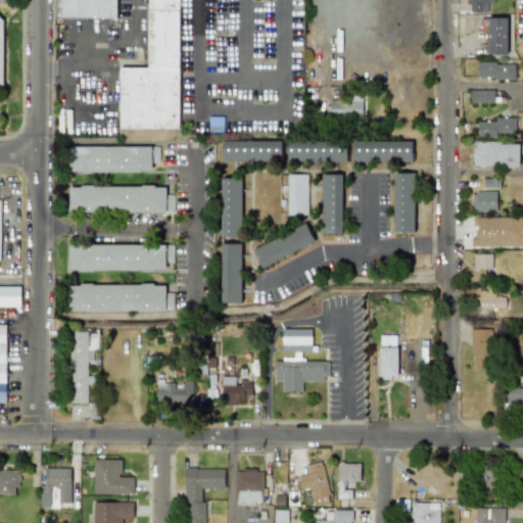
[(115,0),(56,0),(56,17),(115,17),(115,0)]
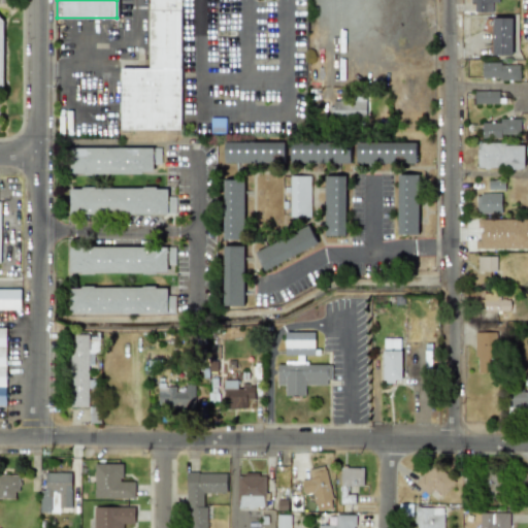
[(120,129),(179,129),(179,0),(147,0),(147,68),(120,68),(120,129)]
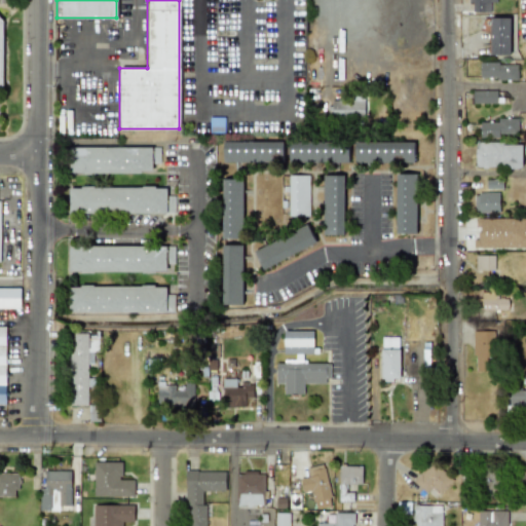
[(496,0),(496,1),(490,1),(490,10),(472,10),(472,0),(496,0)]
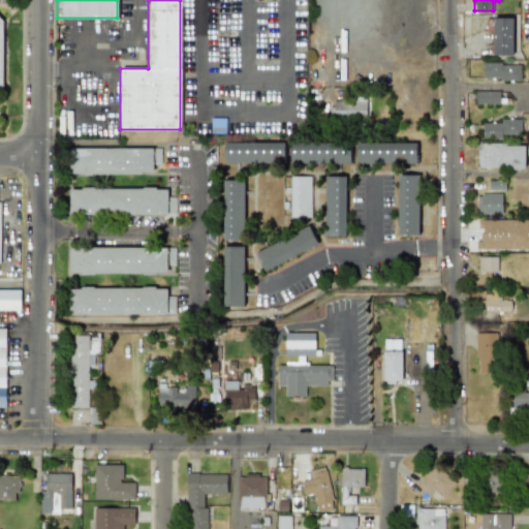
[(491,13),(511,13),(511,52),(492,52),(491,13)]
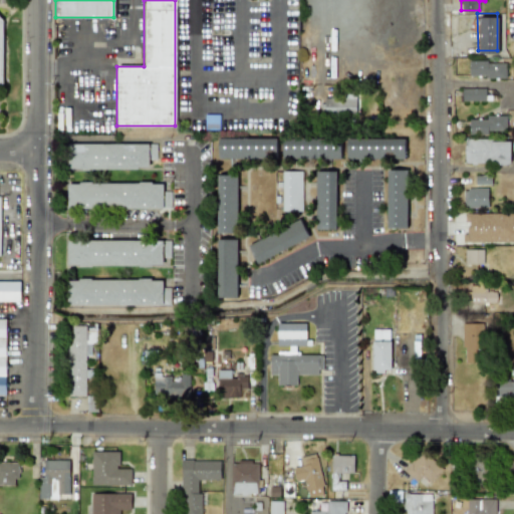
[(468,58),(487,58),(487,61),(505,61),(505,76),(501,76),(501,77),(499,77),(499,76),(497,76),(497,77),(494,77),(494,76),(486,76),(486,74),(483,74),(483,75),(482,75),(482,74),(480,74),(480,75),(477,75),(477,74),(468,74),(468,58)]
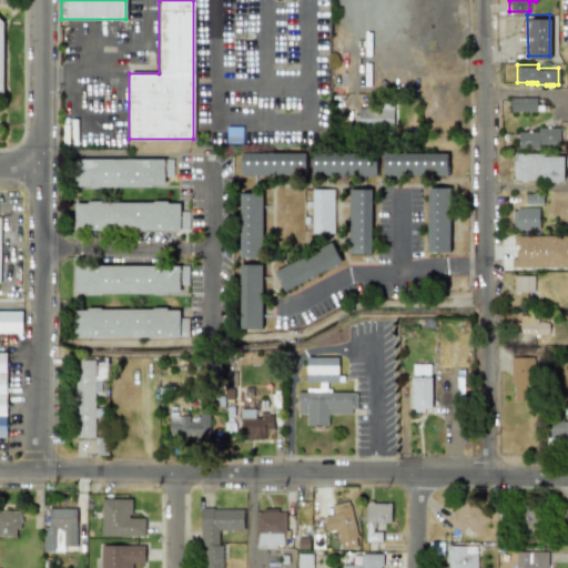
[(509,95),(536,95),(536,103),(543,103),(543,109),(510,110),(509,95)]
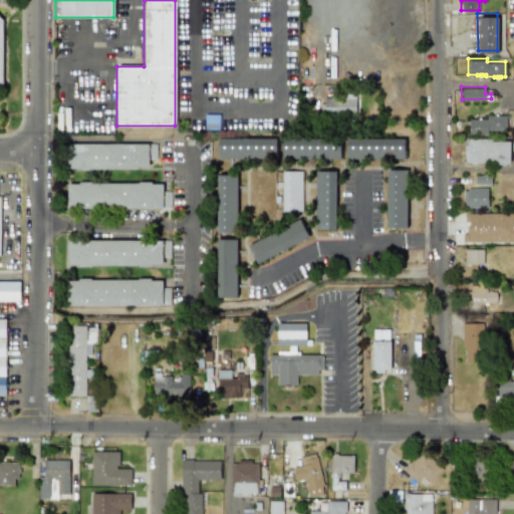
[(355,91),(344,91),(344,97),(323,96),(323,113),(354,114),(355,91)]
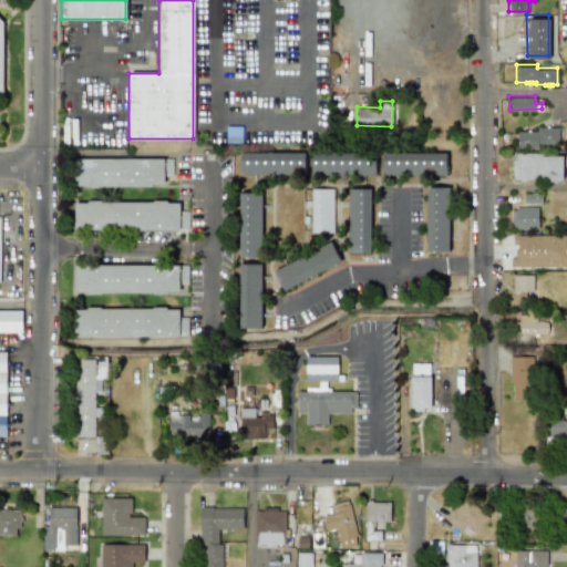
[(517,132),(526,132),(526,130),(529,130),(529,131),(536,132),(536,127),(545,127),(545,126),(548,126),(548,127),(558,127),(558,145),(538,144),(538,148),(517,148),(517,132)]
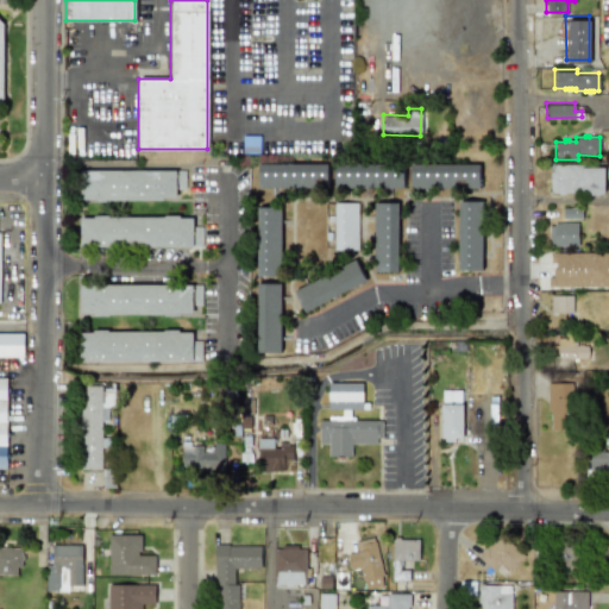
[(412,161),(481,161),(482,184),(412,184),(412,161)]
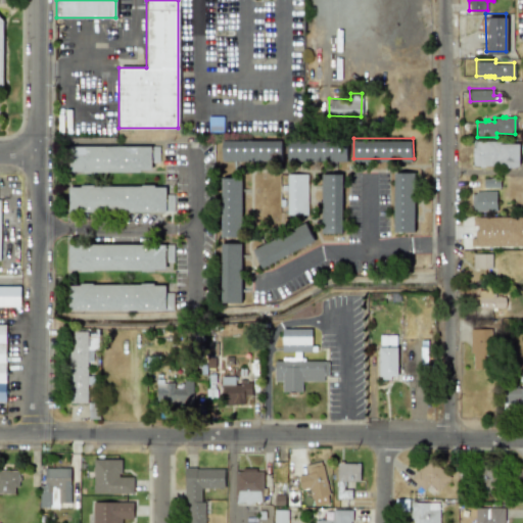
[(286,160),(345,162),(346,141),(287,139),(286,160)]
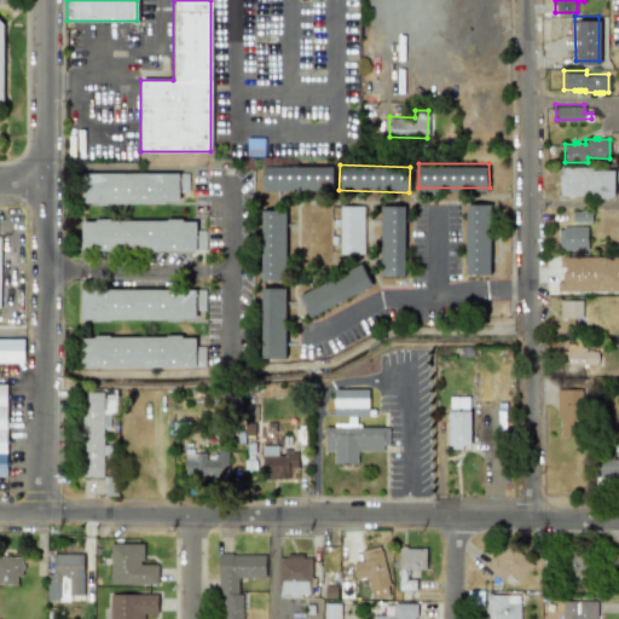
[(591,165),(591,167),(613,167),(613,195),(597,195),(597,194),(588,194),(588,191),(582,191),(582,195),(573,195),(573,196),(566,196),(566,195),(559,195),(559,165),(591,165)]
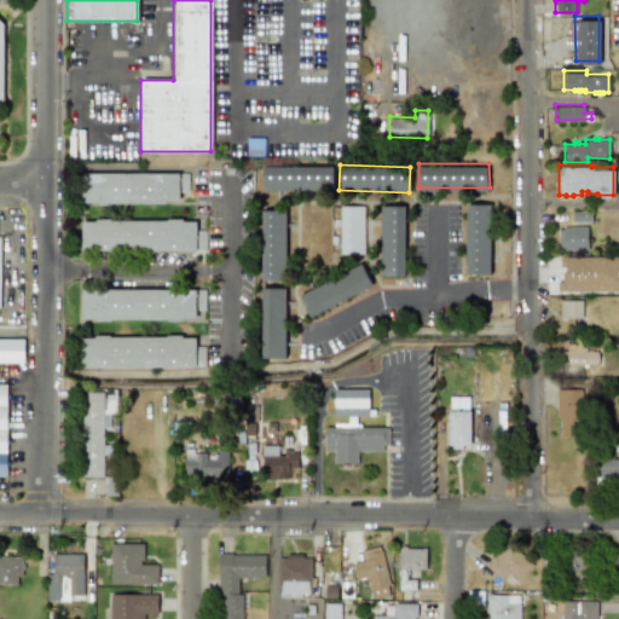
[(331,167),(261,166),(261,190),(331,191),(331,167)]
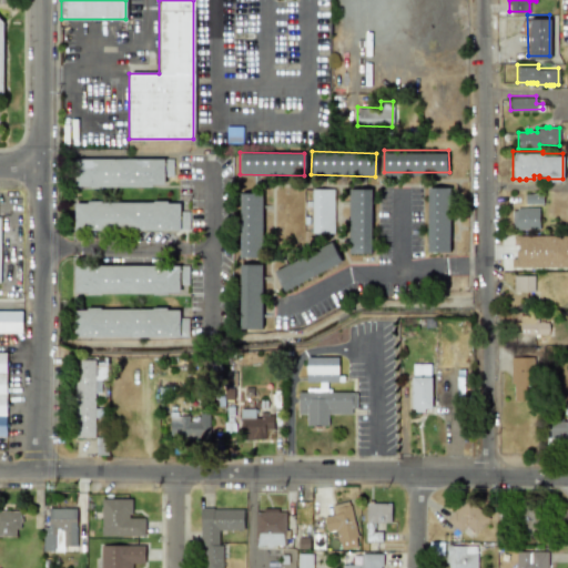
[(163,186),(163,175),(171,175),(171,159),(74,159),(74,186),(163,186)]
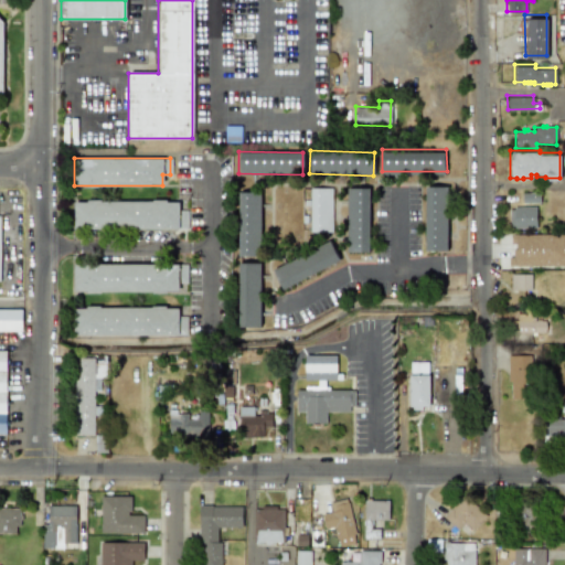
[(425,251),(447,251),(446,187),(424,187),(425,251)]
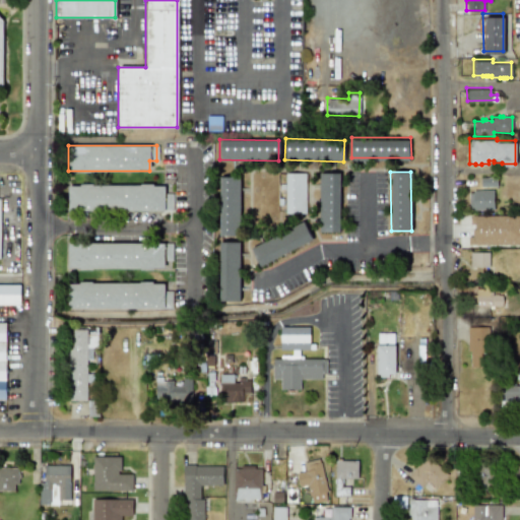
[(305,173),(284,173),(284,214),(305,213),(305,173)]
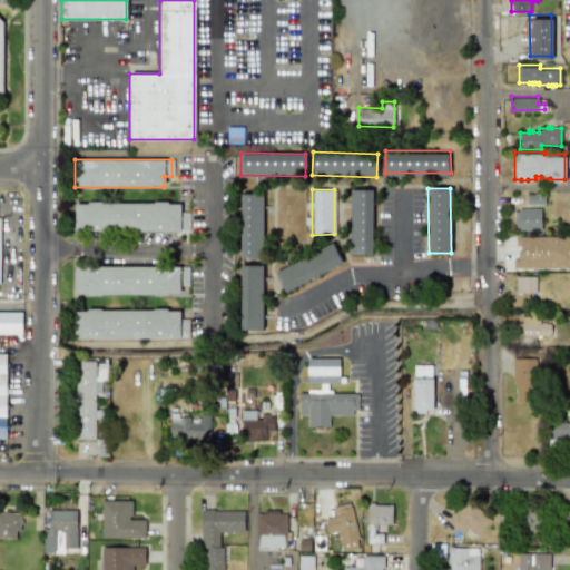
[(372,189),(350,189),(349,255),(372,255),(372,189)]
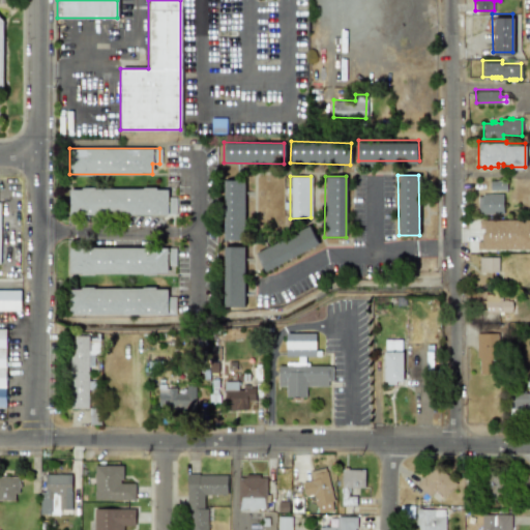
[(243,180),(223,180),(224,240),(244,240),(243,180)]
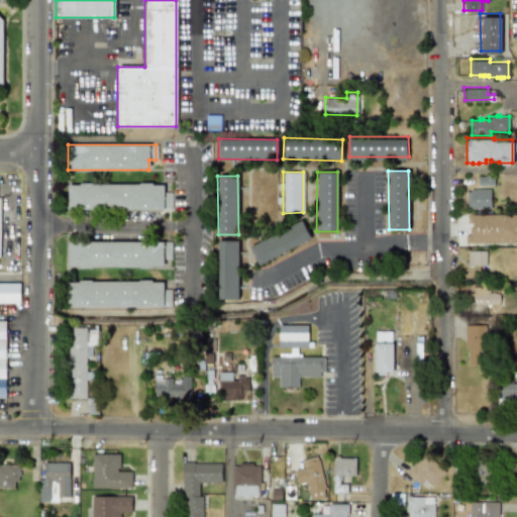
[(67,183),(67,209),(171,210),(171,192),(163,192),(163,184),(67,183)]
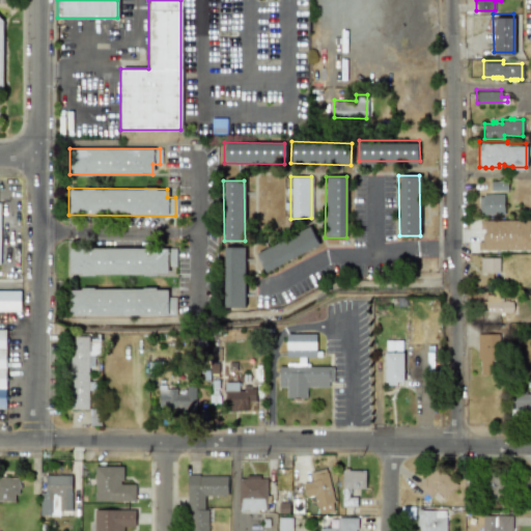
[(482,193),(503,192),(504,213),(482,213),(482,211),(478,211),(478,195),(482,195),(482,193)]
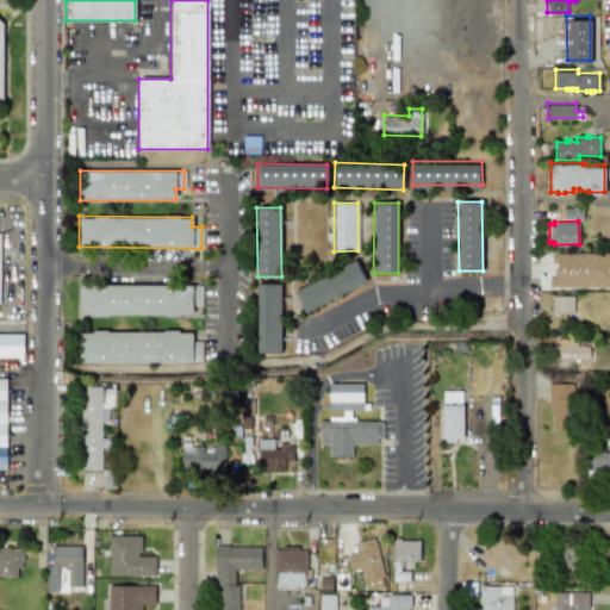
[(552,288),(609,287),(609,253),(551,254),(551,262),(552,262),(552,288)]
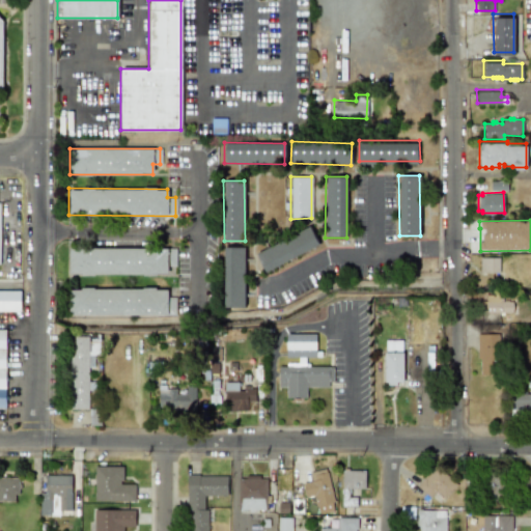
[(318,246),(310,227),(255,252),(264,271),(318,246)]
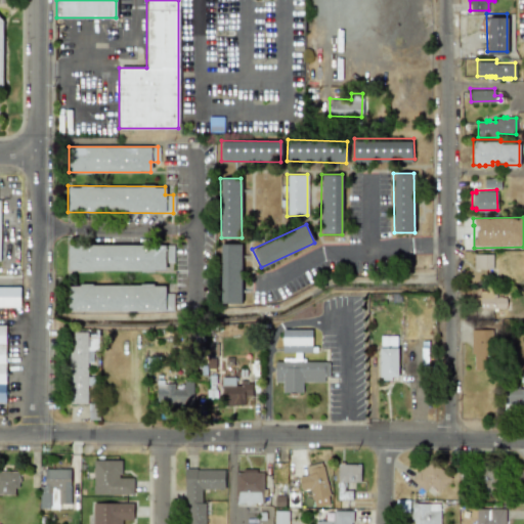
[(173,244),(68,246),(68,271),(165,270),(165,263),(173,262),(173,244)]
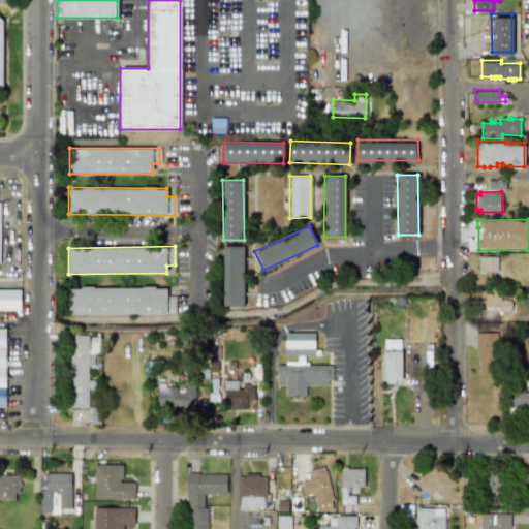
[(243,246),(222,246),(222,306),(243,307),(243,246)]
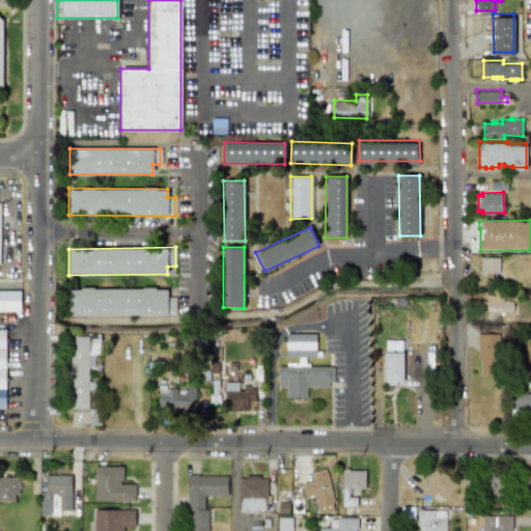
[(498,257),(479,257),(479,273),(499,272),(498,257)]
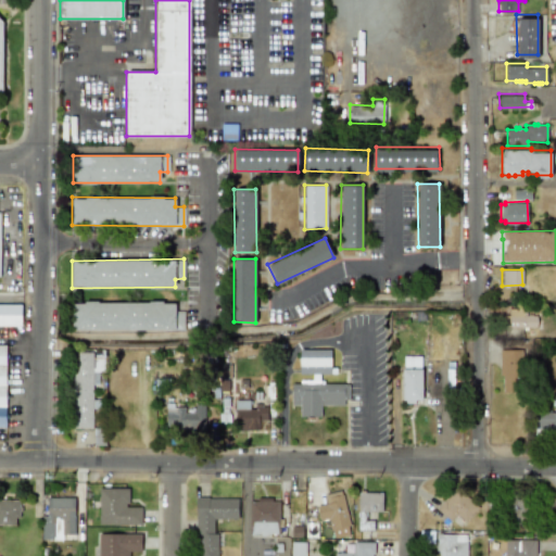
[(72,329),(184,329),(184,311),(175,311),(175,302),(72,303),(72,329)]
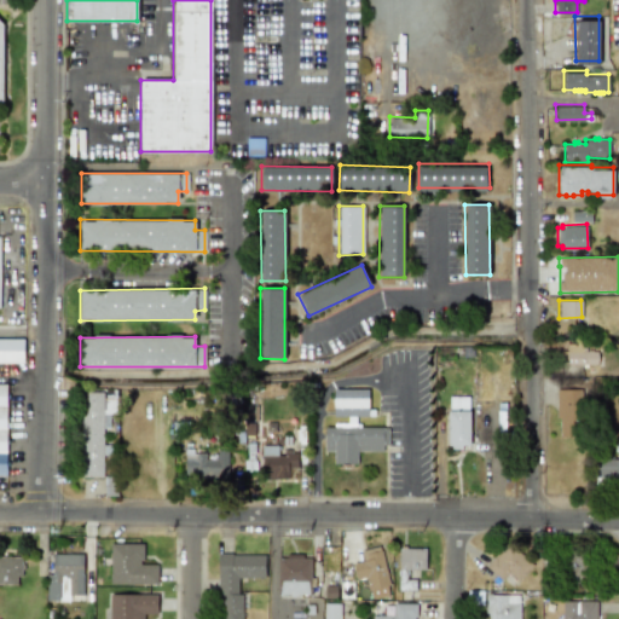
[(23,339),(0,339),(0,363),(23,363),(23,339)]
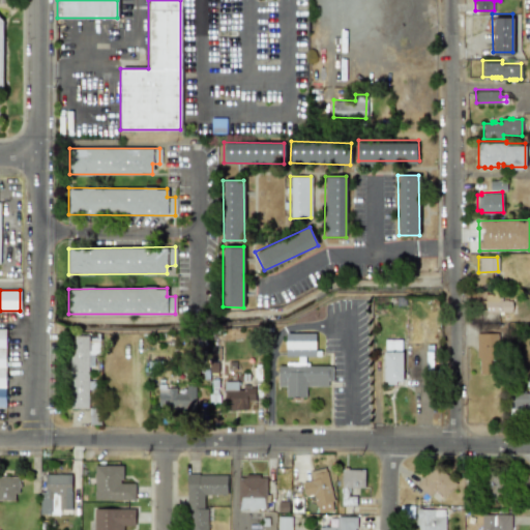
[(511,312),(510,300),(501,300),(501,294),(483,294),(483,312),(511,312)]
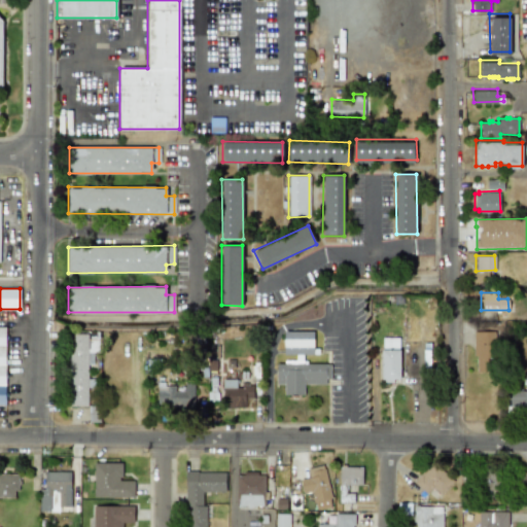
[(313,331),(283,331),(283,354),(295,354),(295,362),(276,362),(276,384),(284,384),(284,395),(304,395),(304,384),(328,384),(328,362),(303,363),(303,354),(313,354),(313,331)]
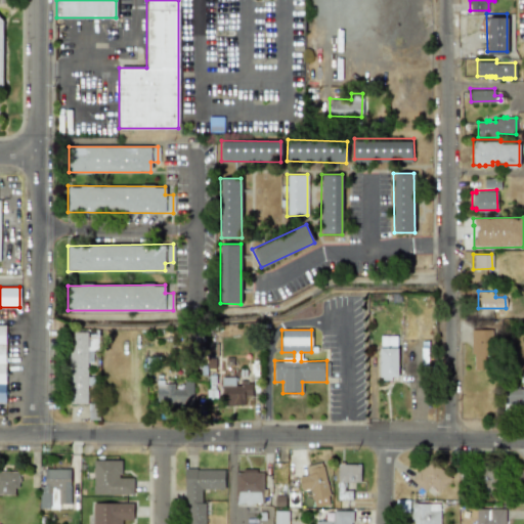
[(472,330),(471,369),(490,369),(491,330),(472,330)]
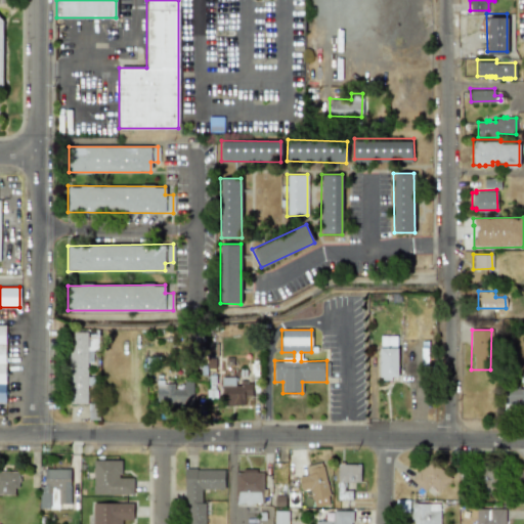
[(69,404),(87,403),(86,384),(93,384),(93,377),(87,377),(86,362),(92,362),(92,350),(97,350),(97,331),(68,332),(69,404)]
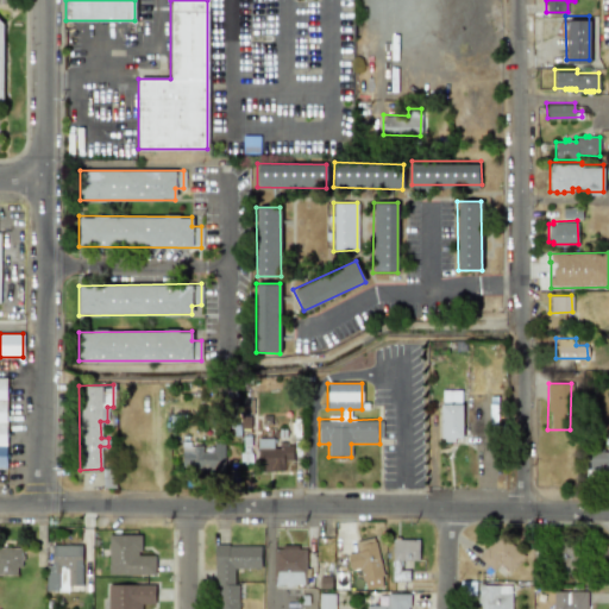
[(440,440),(460,440),(462,390),(440,390),(440,440)]
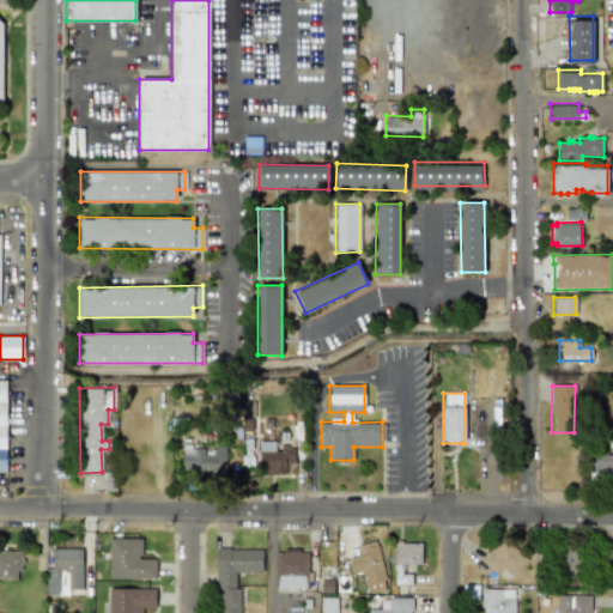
[(295,463),(293,448),(274,449),(274,441),(259,442),(259,474),(285,473),(285,463),(295,463)]
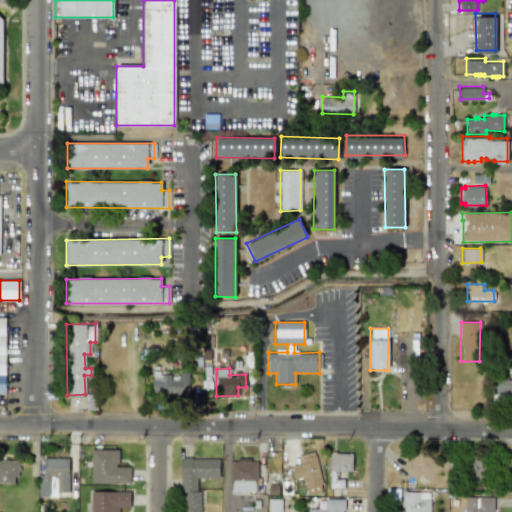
[(188,372),(177,372),(177,376),(152,377),(152,396),(188,395),(188,372)]
